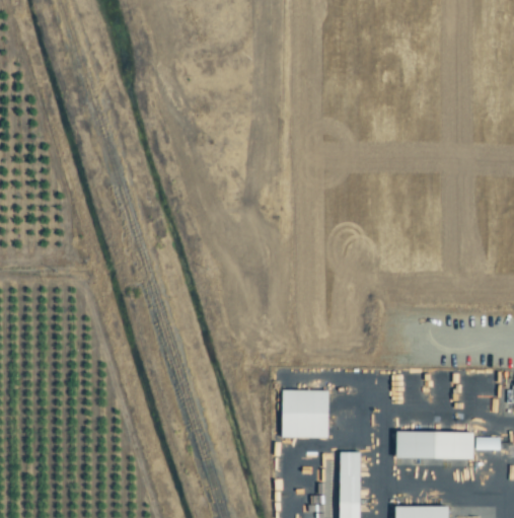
[(328,438),(329,390),(283,389),(282,437),(328,438)]
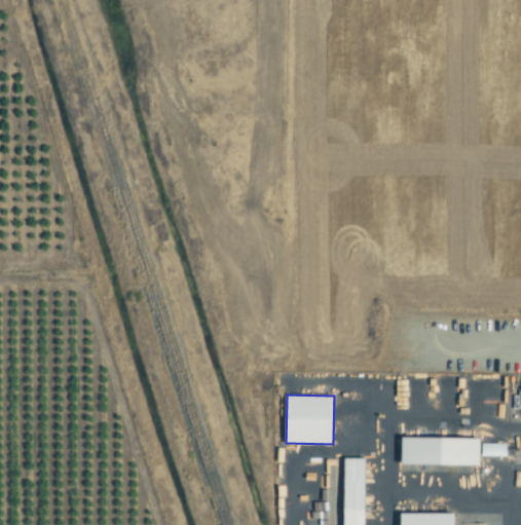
[(401,464),(479,465),(479,439),(401,438),(401,464)]
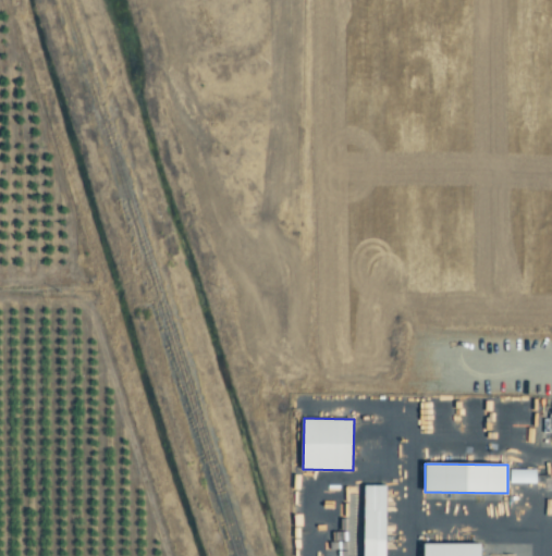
[(513,482),(538,482),(539,469),(513,468),(513,482)]
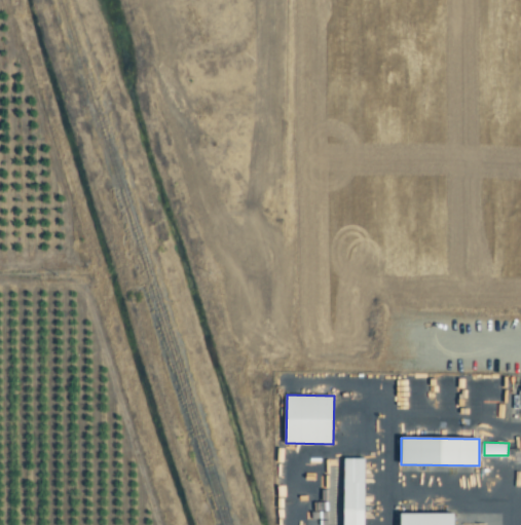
[(364,524),(366,458),(345,458),(343,524),(364,524)]
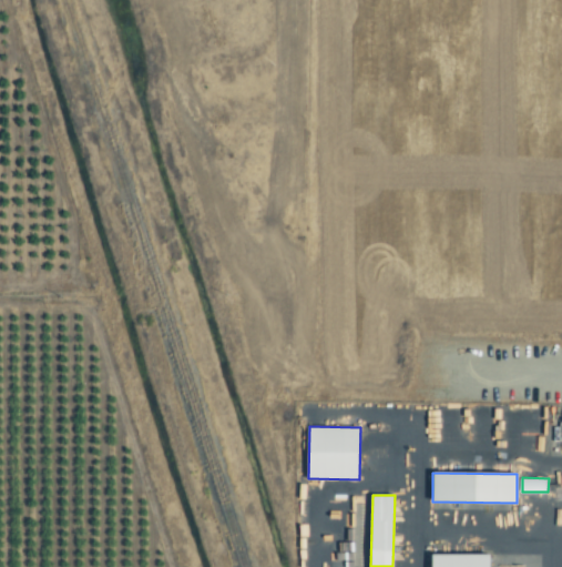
[(489,566),(489,554),(431,555),(431,566),(489,566)]
